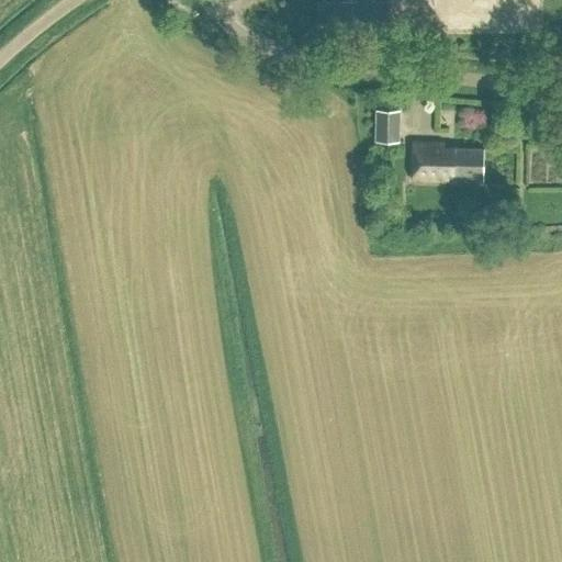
[(323,1),(323,29),(324,29),(367,29),(367,1),(323,1)]
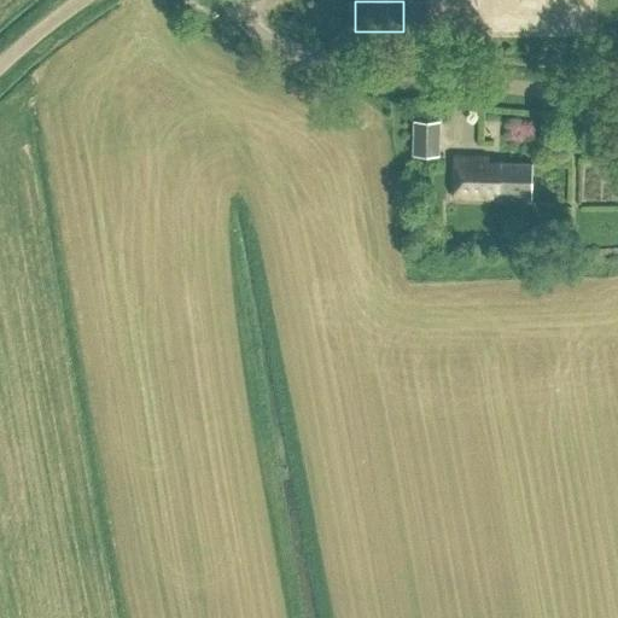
[(129,38),(138,23),(121,13),(112,28),(129,38)]
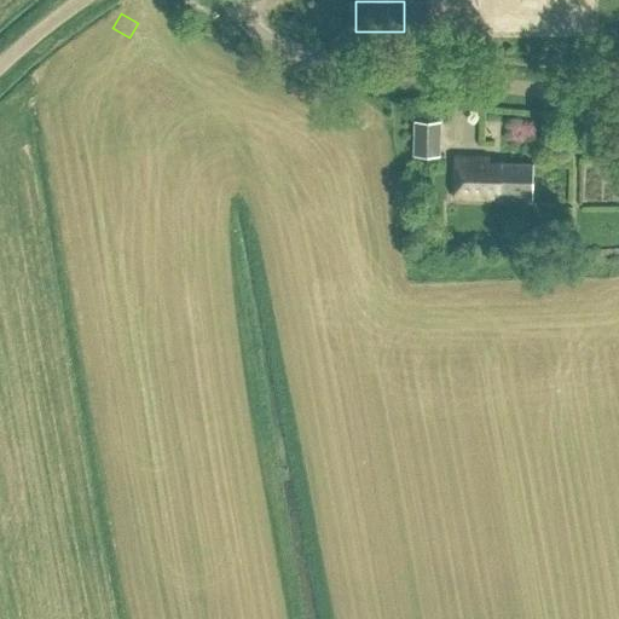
[(412,154),(440,155),(440,120),(414,119),(412,154)]
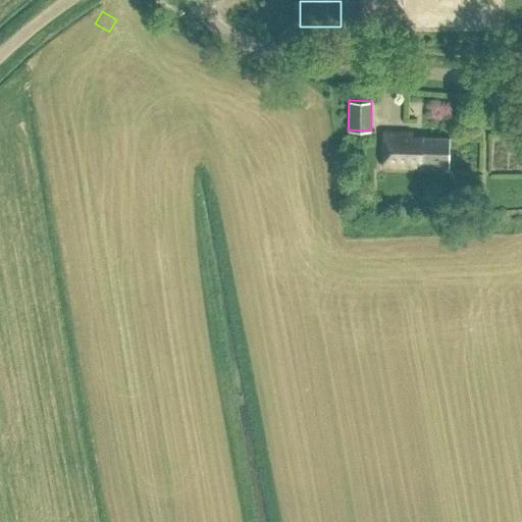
[(383,168),(450,169),(451,139),(413,139),(413,134),(383,134),(383,168)]
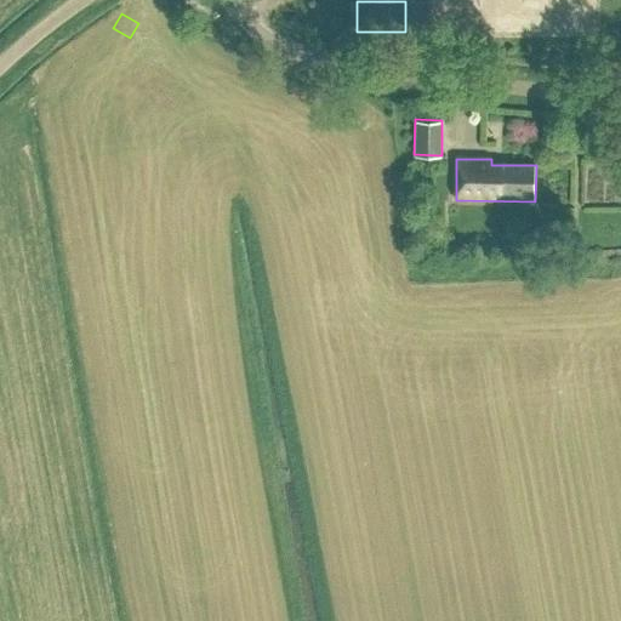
[(442,229),(426,229),(426,241),(442,240),(442,229)]
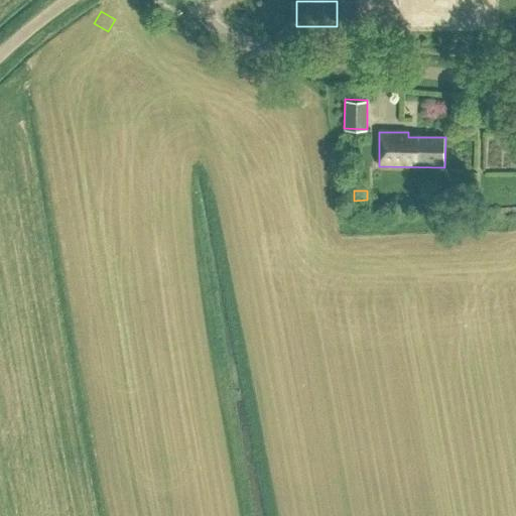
[(483,211),(482,192),(473,192),(473,211),(483,211)]
